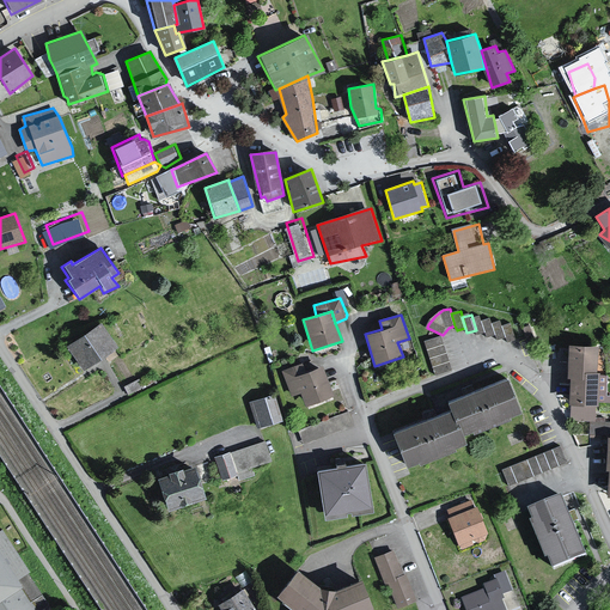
[(481,316),(473,318),(477,335),(486,333),(482,321),(481,316)]
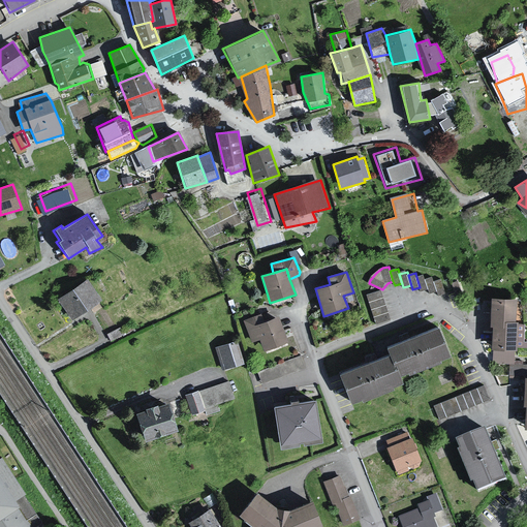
[(425,275),(416,277),(420,287),(421,291),(429,289),(425,275)]
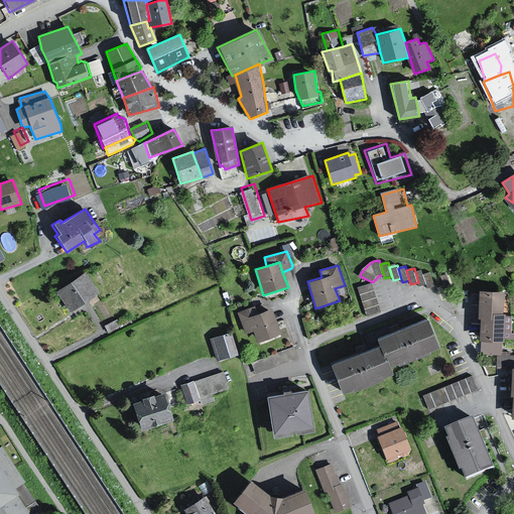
[(422,271),(415,273),(419,286),(426,284),(422,271)]
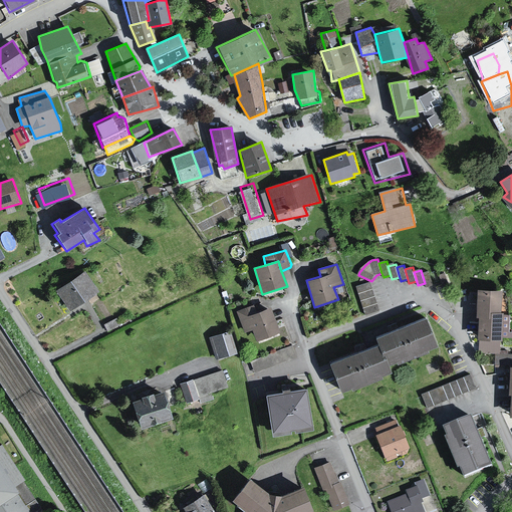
[(85,272),(55,290),(72,310),(99,291),(85,272)]
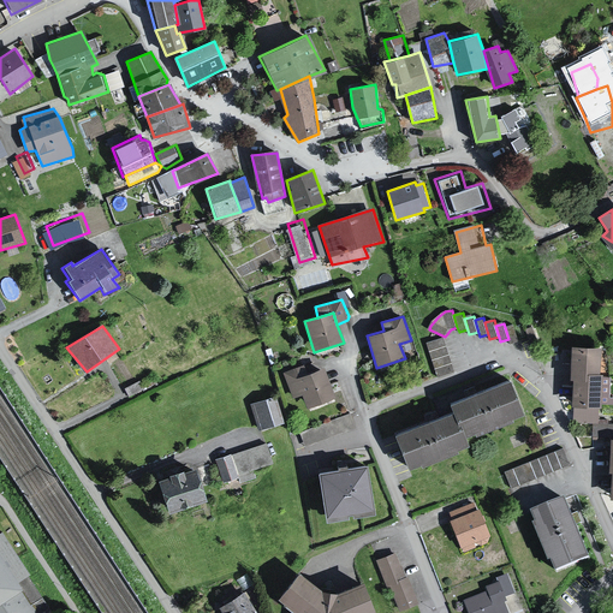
[(516,326),(507,328),(512,345),(521,341),(516,326)]
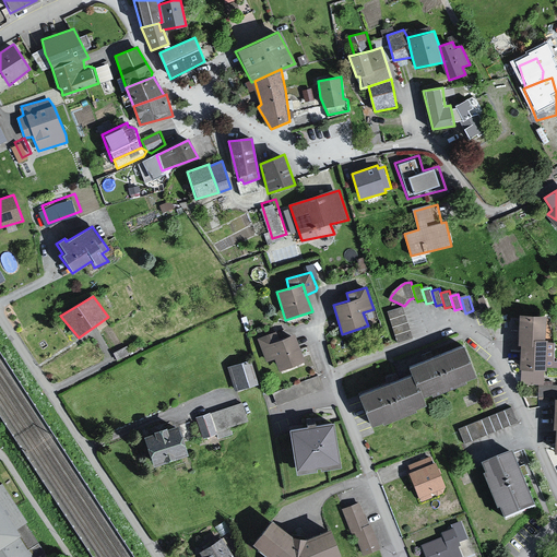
[(414,338),(404,306),(388,311),(398,343),(414,338)]
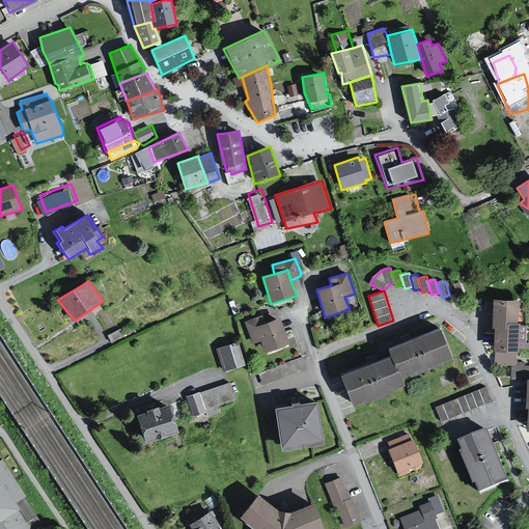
[(518,300),(492,300),(492,327),(494,327),(504,327),(504,322),(517,324),(518,300)]
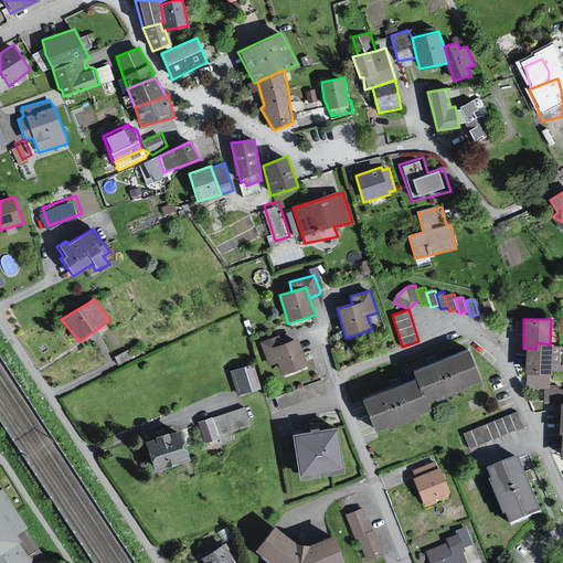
[(279,343),(283,343),(279,335),(261,341),(267,363),(278,361),(284,359),(279,343)]
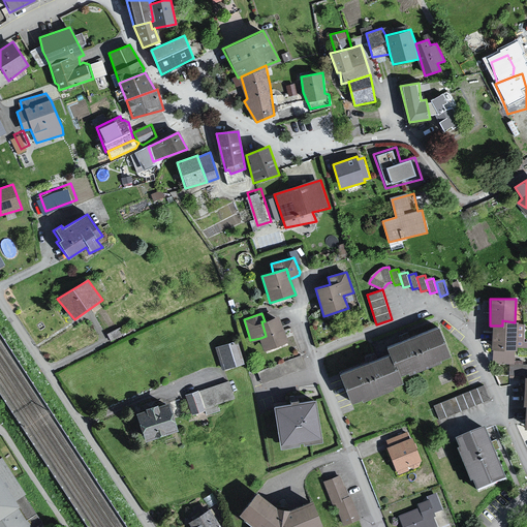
[(265,321),(261,321),(266,336),(260,338),(265,349),(287,341),(278,316),(265,321)]
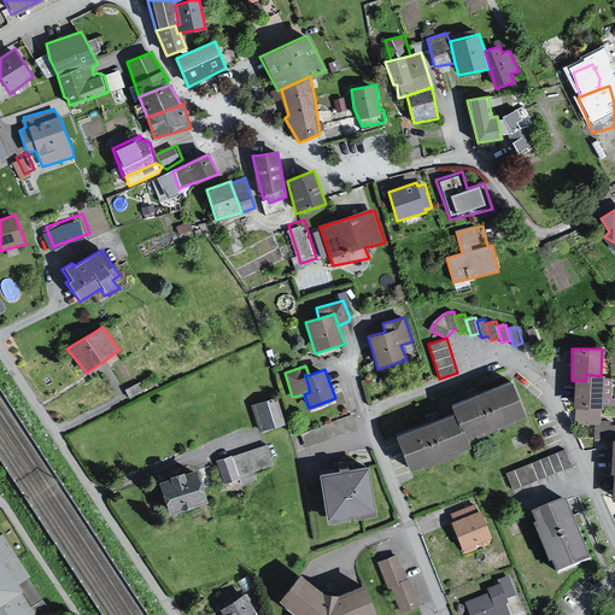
[(603,387),(601,376),(586,374),(586,380),(574,380),(572,409),(589,410),(591,409),(602,409),(604,390),(603,387)]
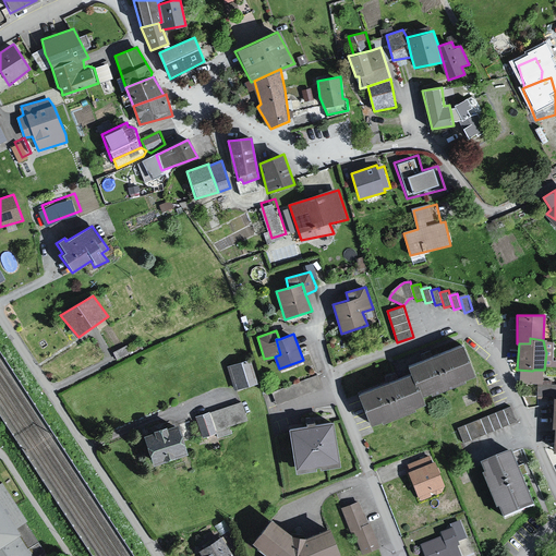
[(405,367),(406,374),(411,389),(417,389),(420,396),(461,383),(462,377),(471,376),(460,346),(405,367)]
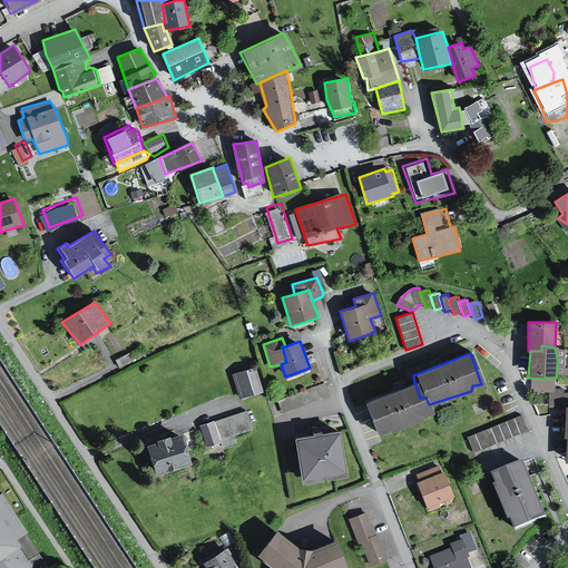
[(257,368),(235,373),(243,398),(265,391),(257,368)]
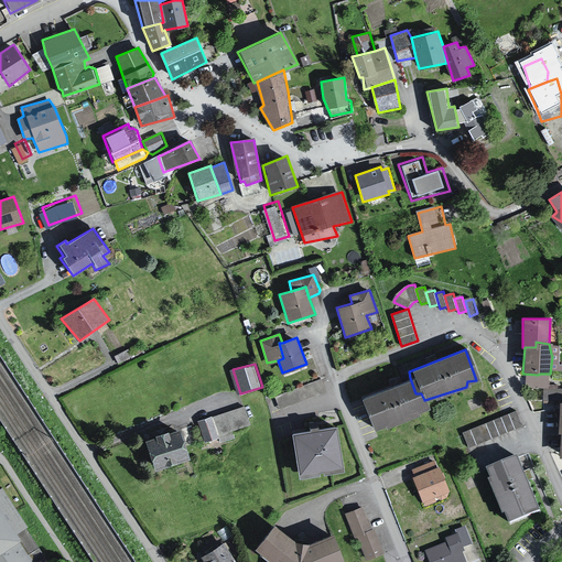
[(410,378),(359,398),(371,430),(417,415),(415,411),(428,409),(424,400),(421,393),(415,393),(410,378)]
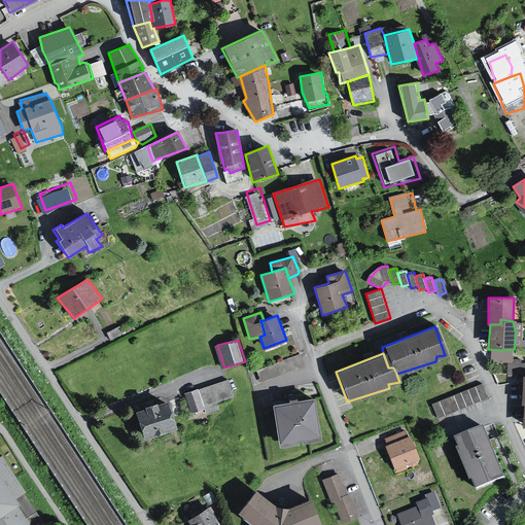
[(199,389),(184,392),(190,412),(205,409),(199,389)]
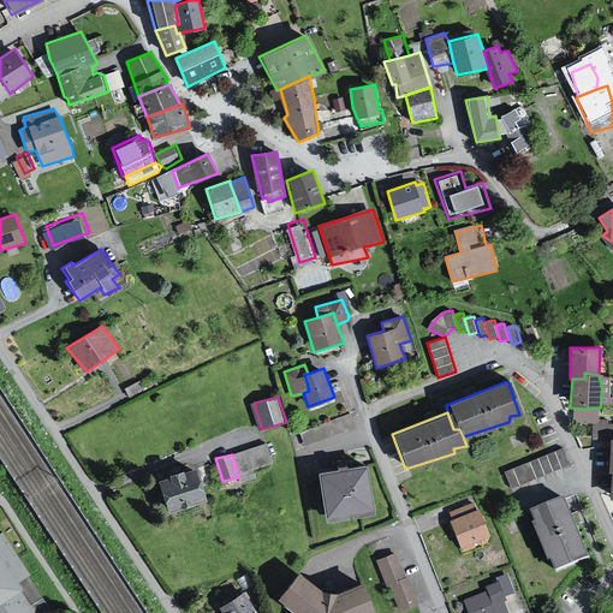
[(340,487),(337,470),(320,471),(327,521),(375,512),(368,464),(349,468),(350,484),(340,487)]
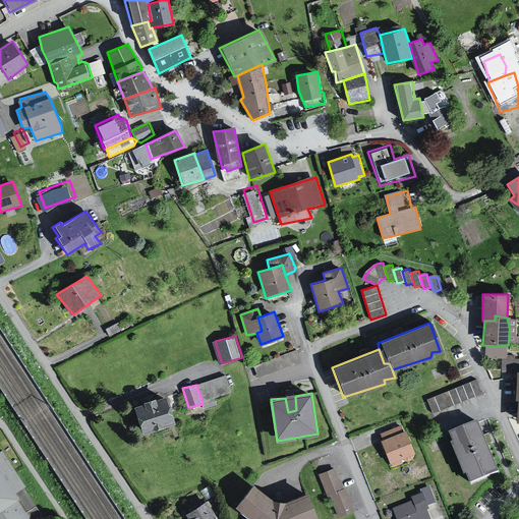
[(176,394),(141,403),(151,431),(184,420),(176,394)]
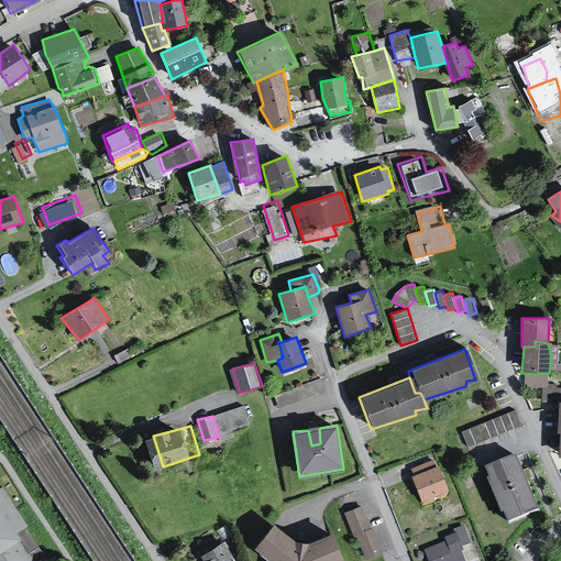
[(519,457),(484,470),(501,515),(505,514),(509,524),(540,512),(519,457)]
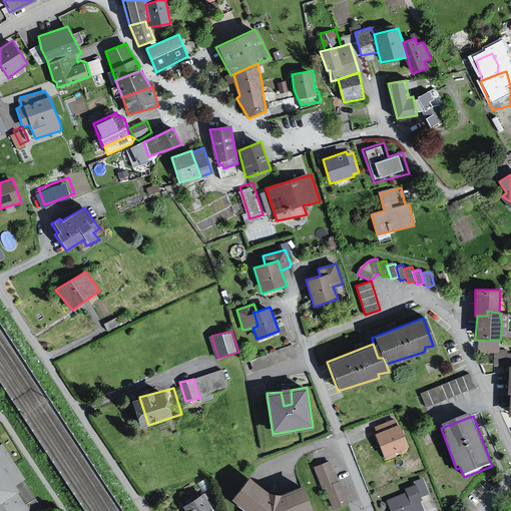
[(410,445),(396,419),(376,426),(378,432),(375,433),(383,456),(386,456),(387,461),(408,452),(410,445)]
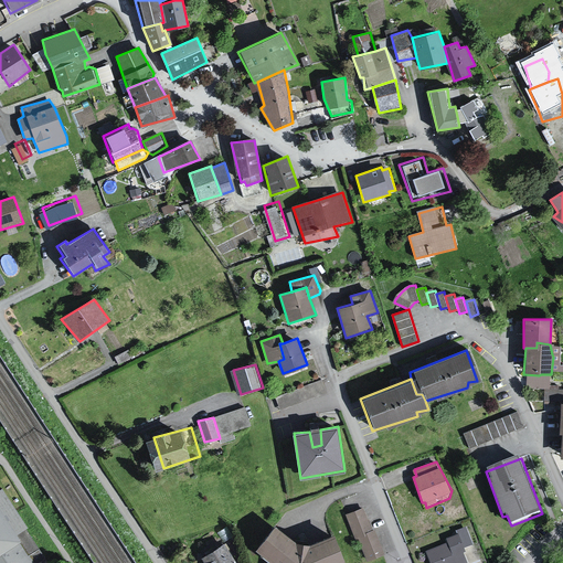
[(0,555),(24,540),(31,537),(23,529),(32,523),(8,486),(0,490),(0,555)]
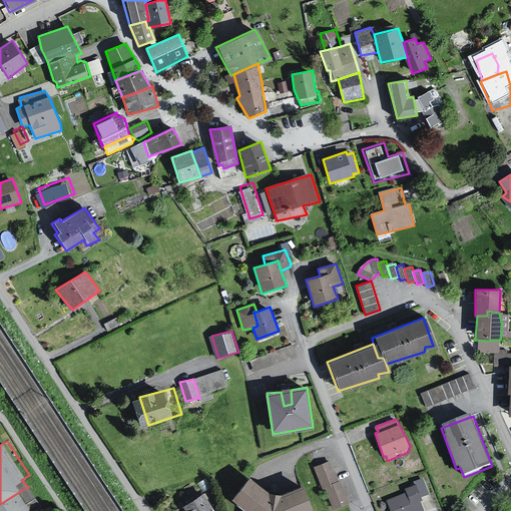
[(332,460),(315,467),(335,509),(350,503),(332,460)]
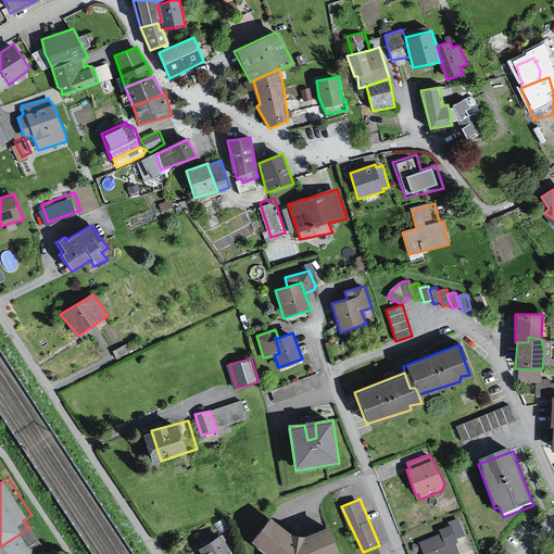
[(332,553),(336,553),(324,527),(302,534),(289,532),(268,517),(249,542),(265,553),(332,553)]
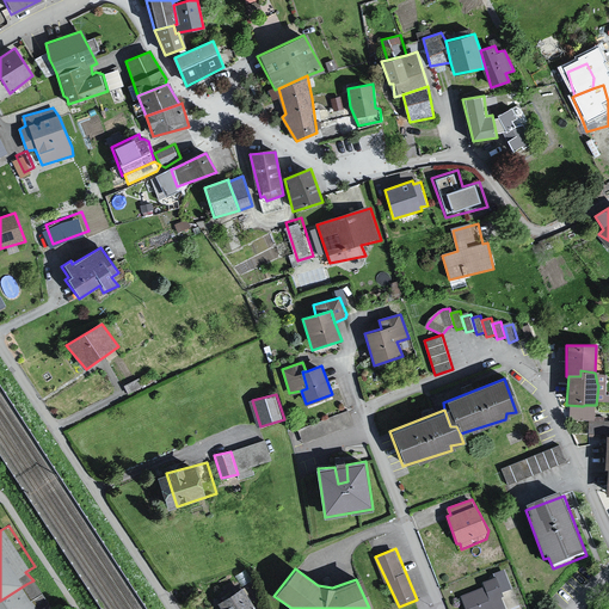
[(0,608),(41,608),(26,584),(0,601),(0,608)]
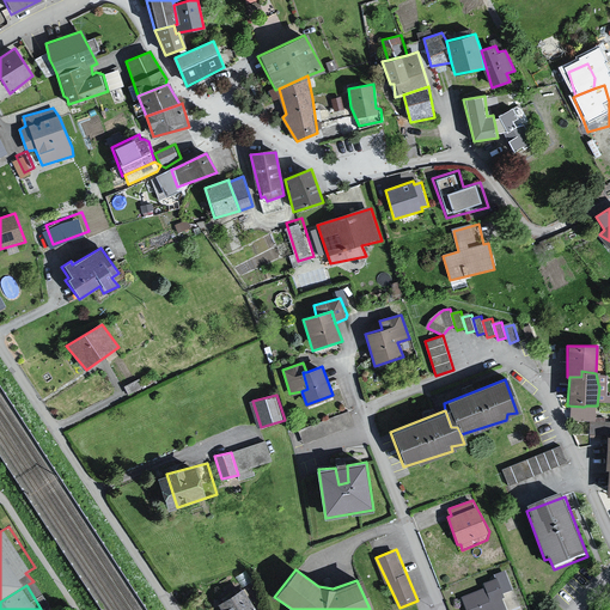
[(264,609),(250,585),(224,603),(227,609),(264,609)]
